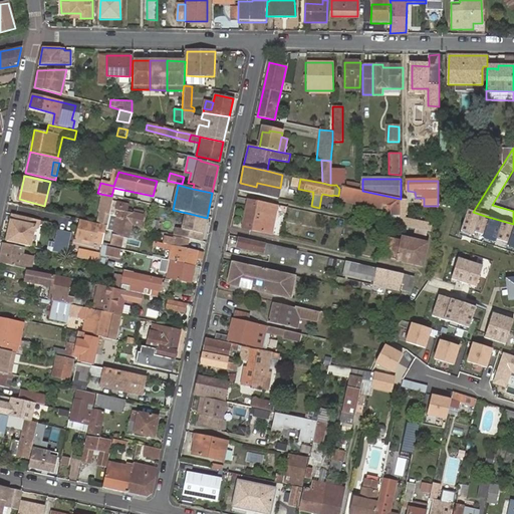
[(401,199),(362,191),(341,187),(338,201),(368,208),(368,205),(381,208),(382,204),(392,206),(393,209),(393,217),(393,225),(400,226),(400,224),(400,217),(401,201),(401,199)]
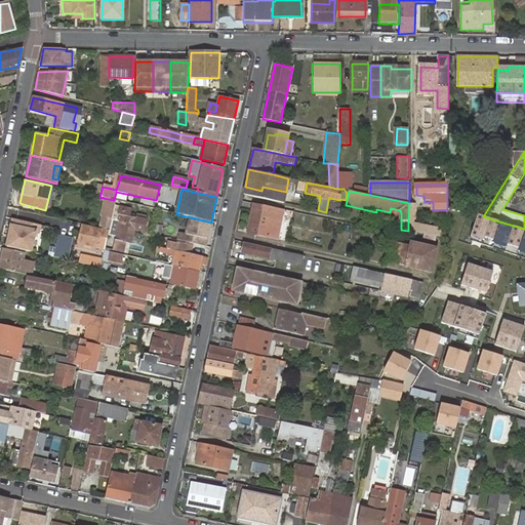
[(102,214),(102,215),(104,216),(101,230),(102,230),(109,231),(112,218),(113,215),(115,206),(116,200),(114,200),(103,198),(103,200),(105,201),(102,214)]
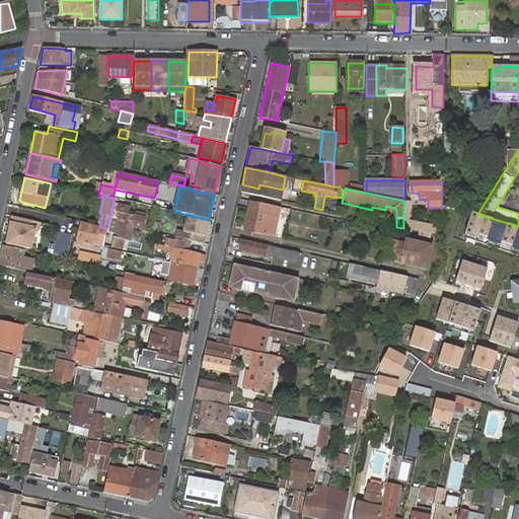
[(275,207),(252,202),(246,231),(269,235),(275,207)]
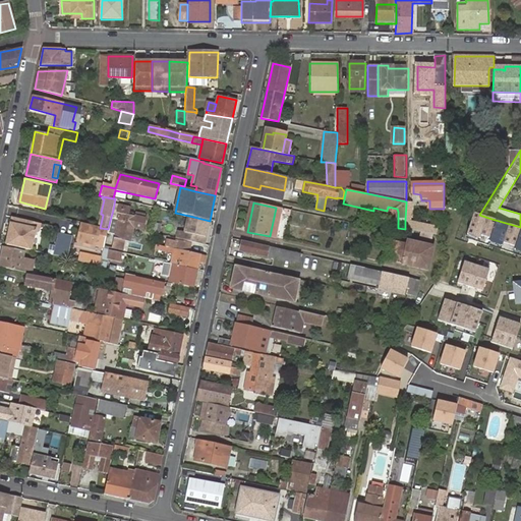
[(412,204),(406,204),(405,220),(405,227),(444,237),(444,232),(438,232),(439,229),(411,223),(411,214),(412,214),(412,204)]
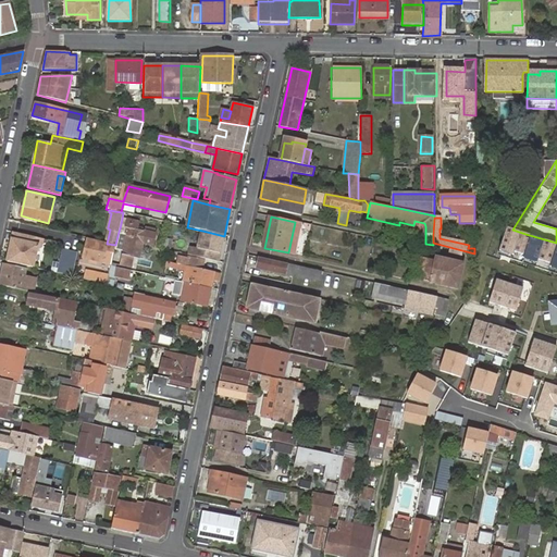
[(139,259),(143,243),(153,245),(156,234),(138,230),(139,223),(128,220),(126,229),(130,229),(127,236),(124,235),(121,247),(125,248),(121,262),(133,264),(135,259),(139,259)]
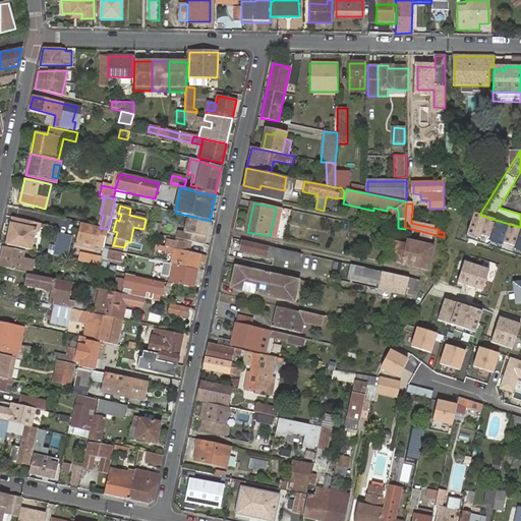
[(520,227),(479,215),(467,234),(482,239),(483,236),(491,239),(490,242),(504,246),(505,243),(518,247),(517,250),(520,251),(520,227)]
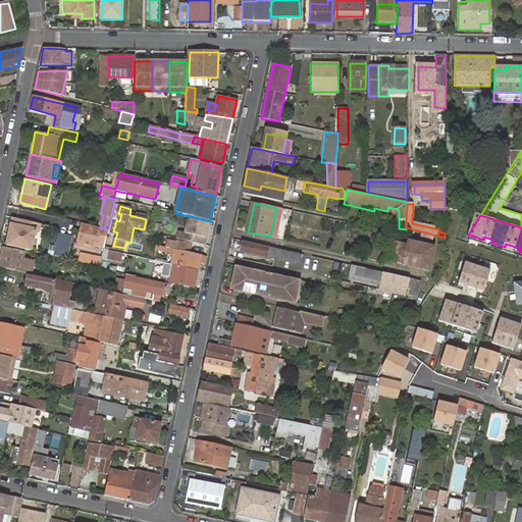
[(180,231),(178,240),(193,243),(195,237),(207,239),(210,221),(190,216),(187,232),(180,231)]
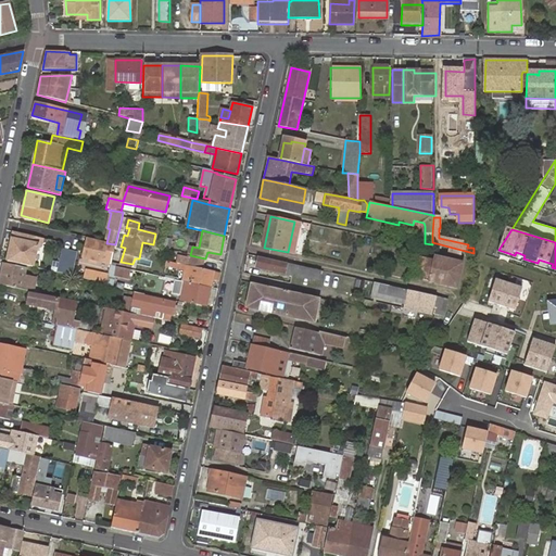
[(12,239),(24,241),(25,235),(14,232),(12,239)]
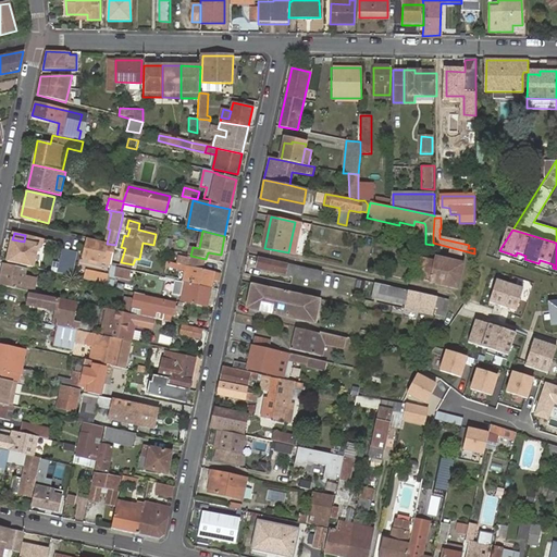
[(12,239),(8,263),(34,269),(38,249),(39,245),(37,245),(38,238),(25,235),(24,242),(12,239)]
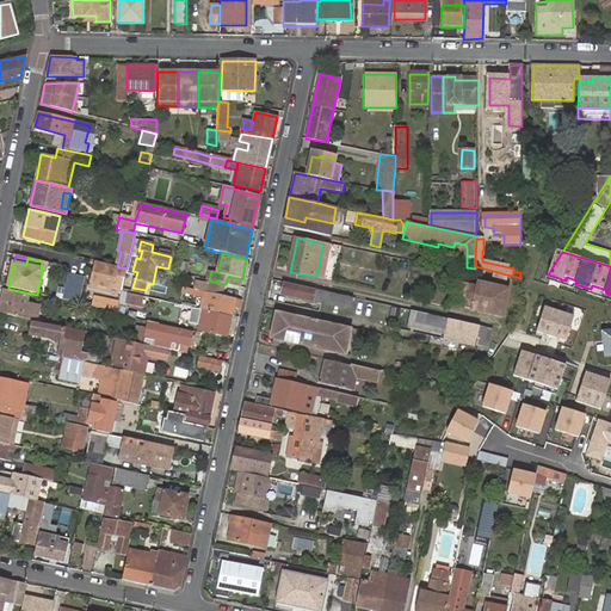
[(127,269),(118,267),(117,270),(97,265),(92,284),(102,287),(107,288),(122,290),(124,284),(125,275),(127,269)]
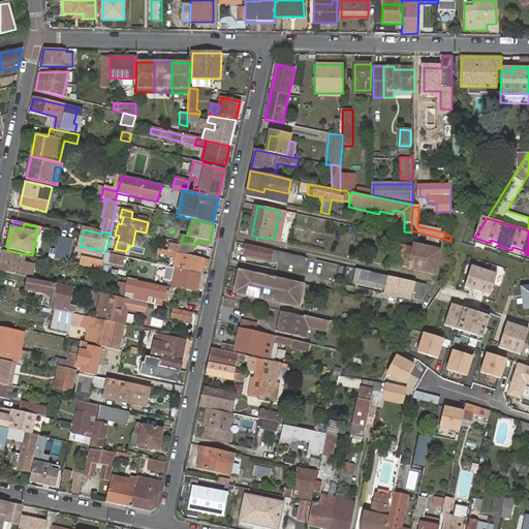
[(73,241),(59,238),(58,243),(58,246),(72,249),(73,241)]
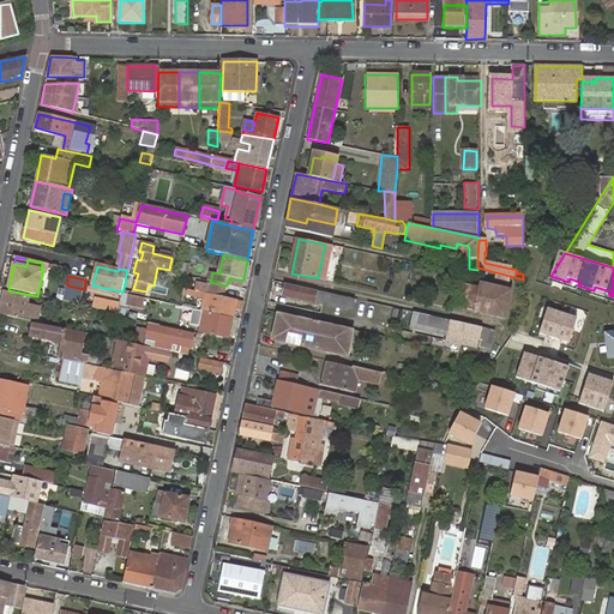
[(244,281),(229,278),(227,286),(241,289),(244,281)]
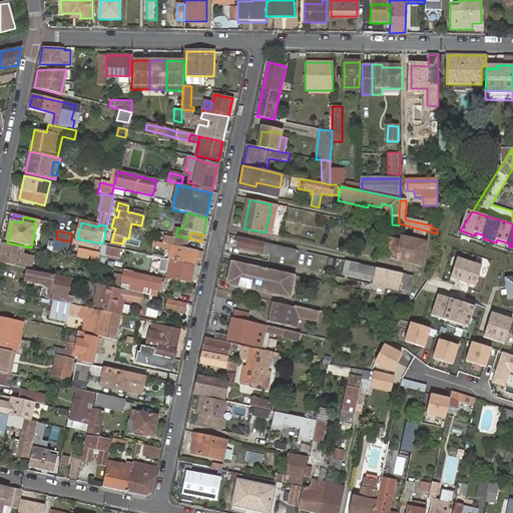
[(172,245),(186,248),(187,239),(174,237),(172,245)]
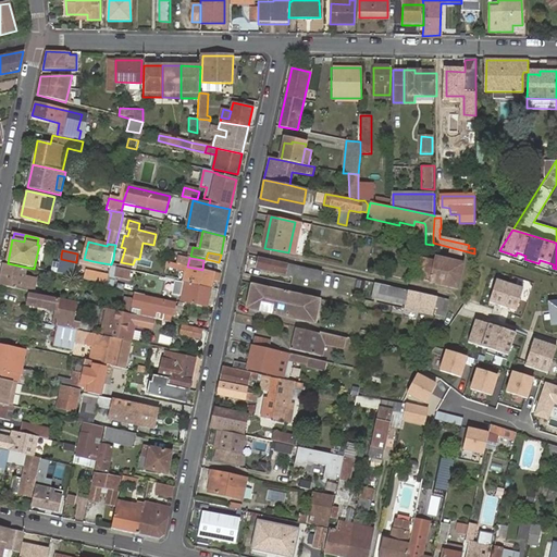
[(295,267),(259,258),(257,268),(293,276),(295,267)]
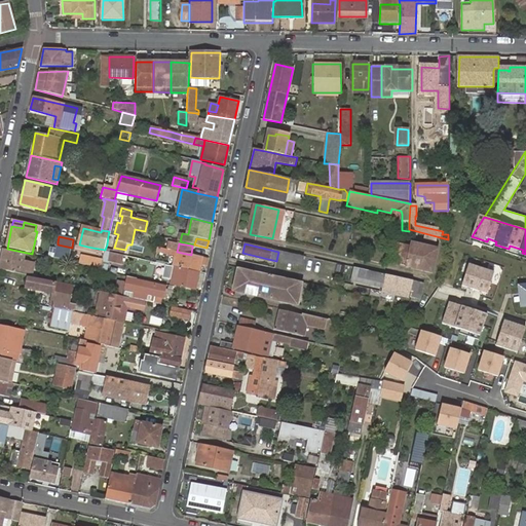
[(69,262),(72,248),(58,245),(54,259),(69,262)]
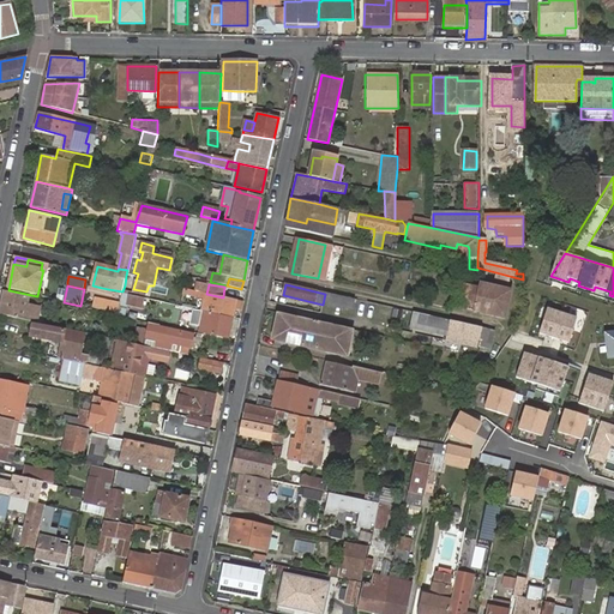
[(474,311),(504,318),(510,293),(480,286),(480,289),(468,287),(462,292),(461,298),(464,305),(475,307),(474,311)]
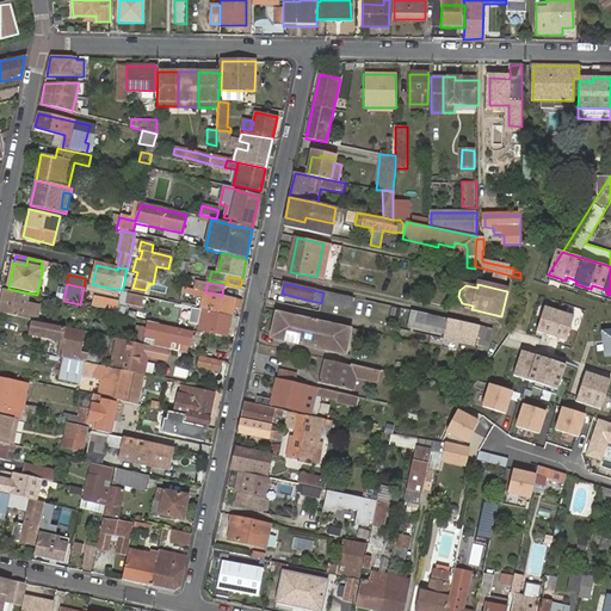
[(6,290),(0,314),(37,321),(38,315),(41,307),(32,304),(35,297),(30,296),(6,290)]
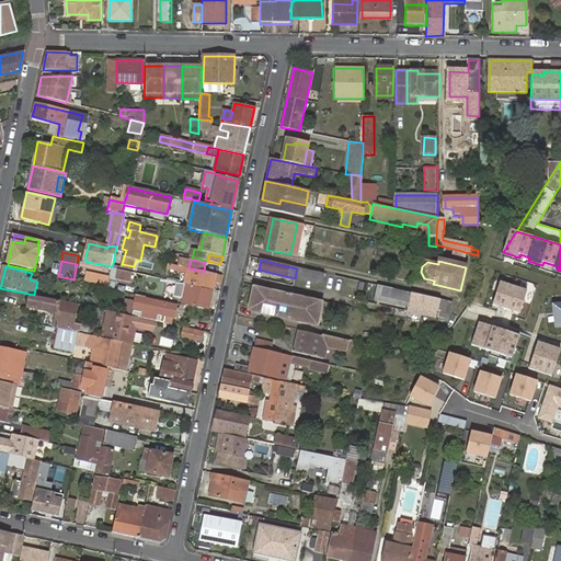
[(111,275),(107,287),(107,289),(114,290),(117,278),(130,282),(133,273),(112,268),(111,273),(111,275)]
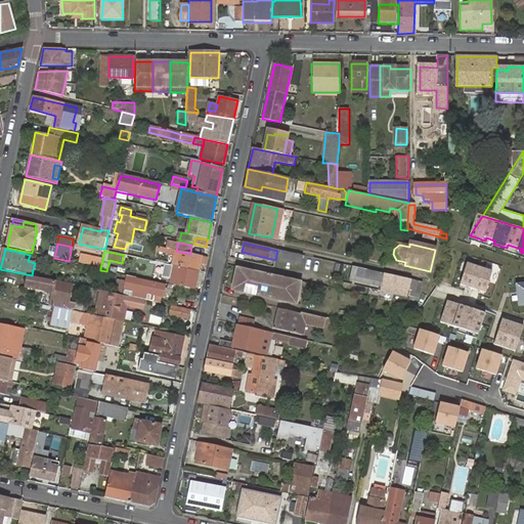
[(207,266),(209,258),(190,254),(176,251),(173,266),(198,271),(199,264),(207,266)]
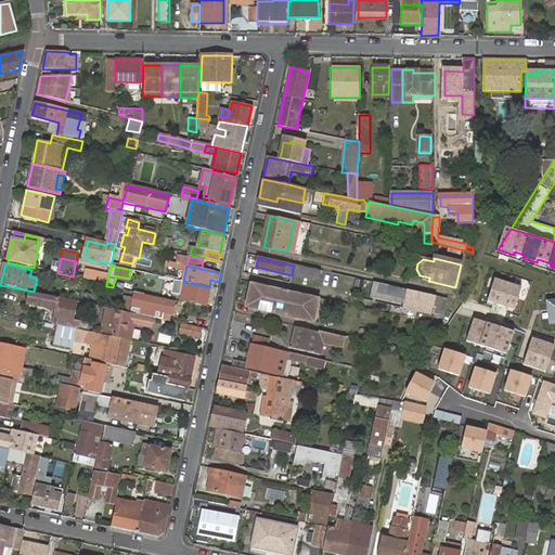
[(294,266),(292,275),(314,281),(315,279),(318,280),(320,271),(294,266)]
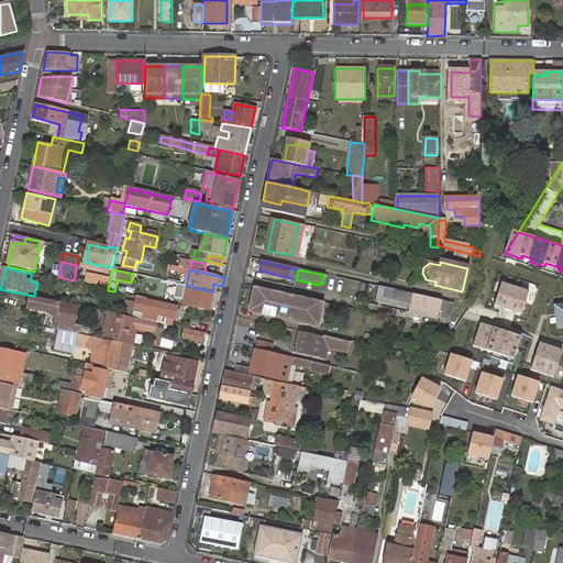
[(86,283),(108,288),(111,276),(88,272),(86,283)]
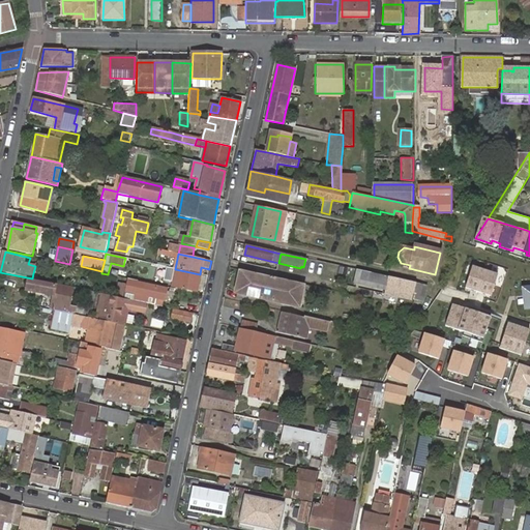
[(498,273),(472,265),(466,287),(491,295),(498,273)]
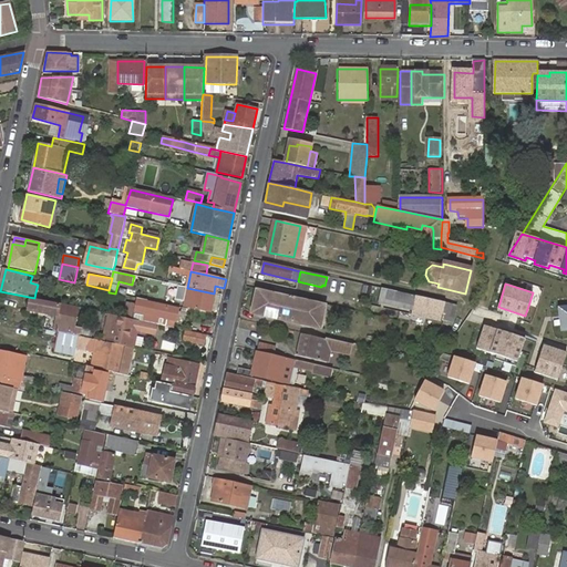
[(213,296),(188,289),(185,307),(210,313),(215,296),(213,296)]
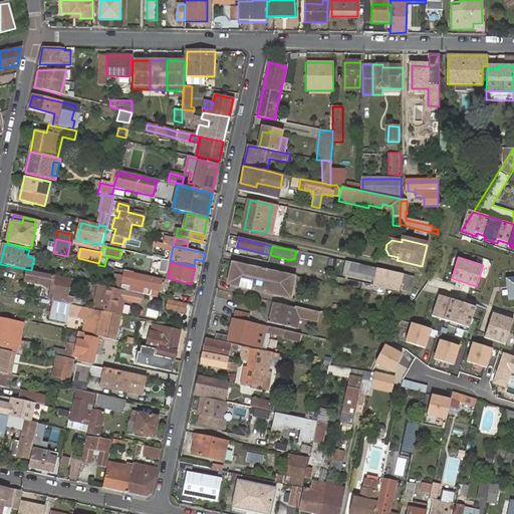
[(290,298),(294,276),(233,262),(228,284),(290,298)]
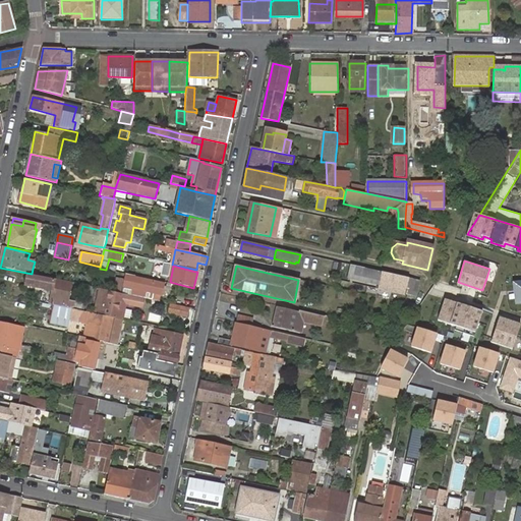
[(351,266),(348,278),(379,285),(380,283),(382,273),(351,266)]
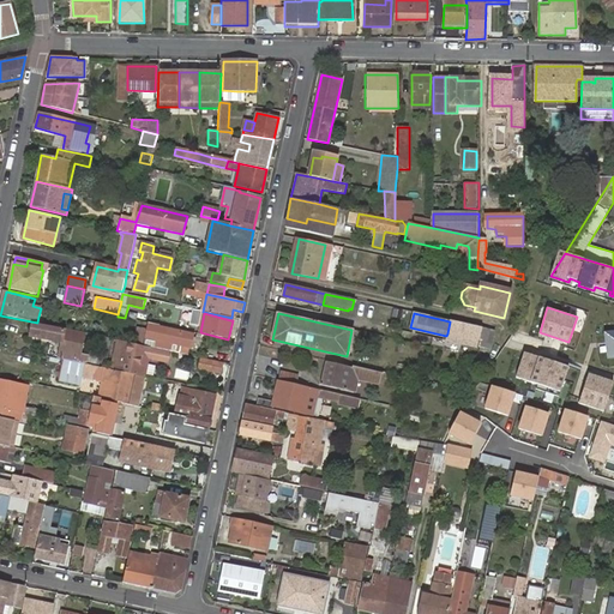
[(483,329),(450,321),(447,333),(481,342),(483,329)]
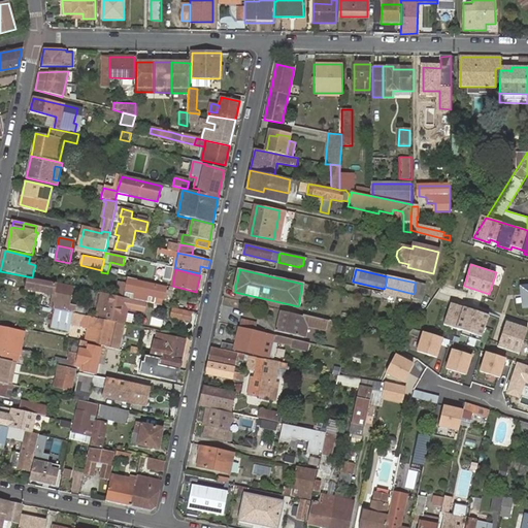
[(55,303),(54,309),(84,316),(85,309),(69,305),(73,288),(55,285),(56,283),(32,278),(28,277),(25,289),(29,290),(53,295),(52,302),(55,303)]
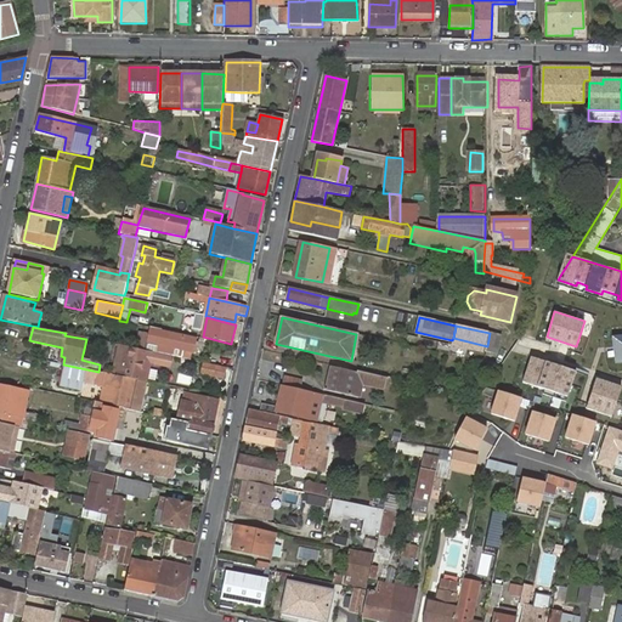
[(163,331),(151,328),(147,341),(159,345),(162,333),(163,331)]
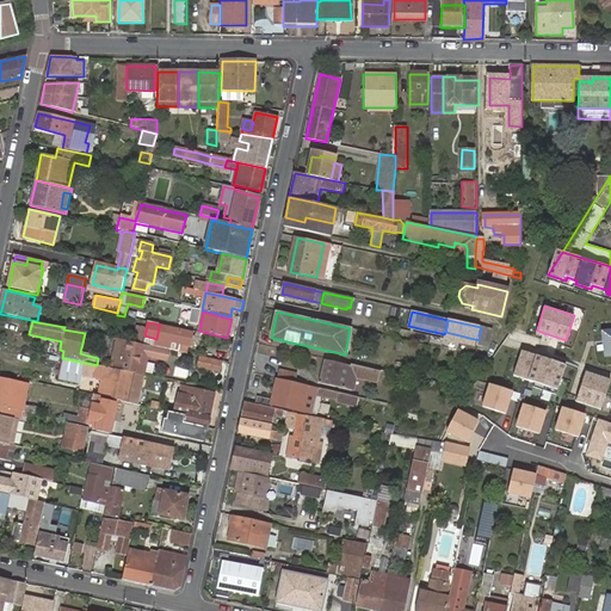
[(143,338),(144,327),(136,326),(135,337),(143,338)]
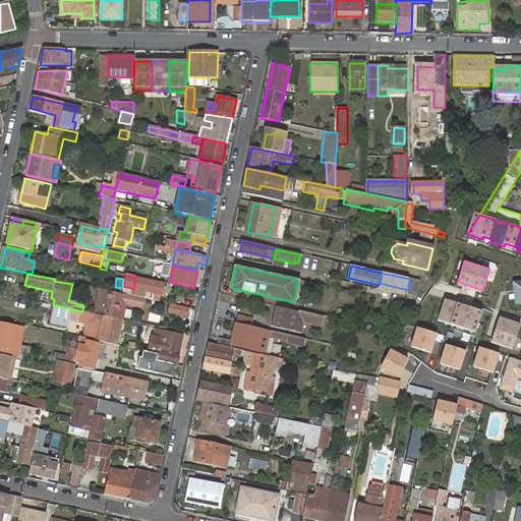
[(145,299),(153,301),(155,293),(166,296),(169,286),(135,279),(133,289),(134,289),(132,296),(145,299)]
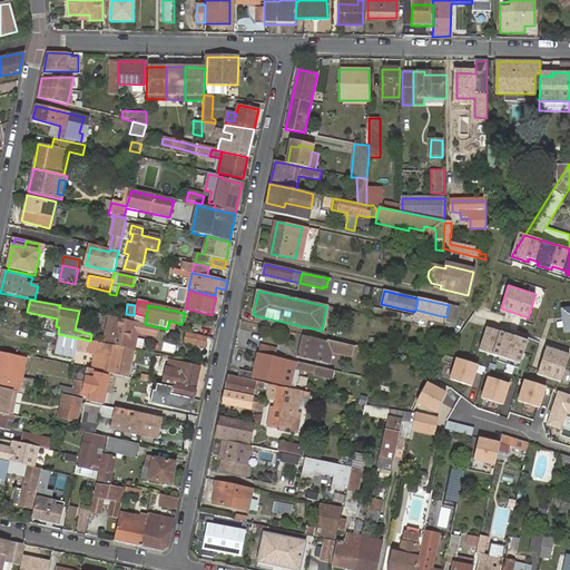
[(454,306),(449,305),(446,317),(445,323),(450,324),(453,312),(454,306)]
